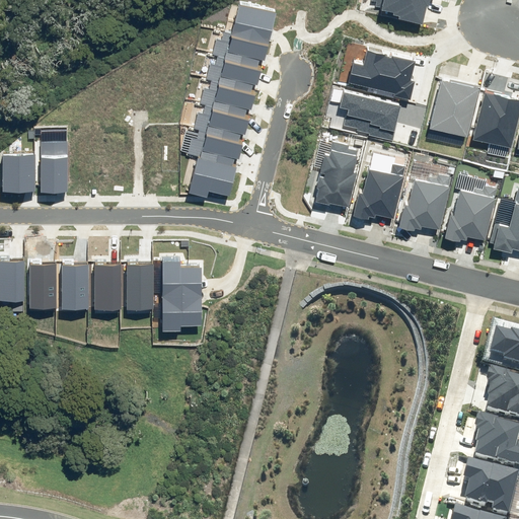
[(265,61),(277,13),(240,4),(228,52),(265,61)]
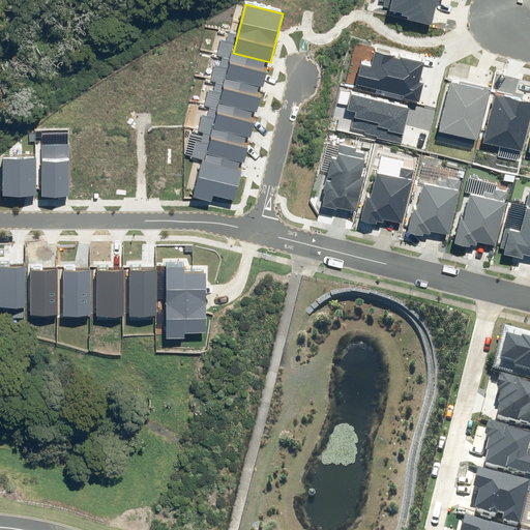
[(70,197),(70,144),(67,144),(67,134),(42,134),(42,197),(70,197)]
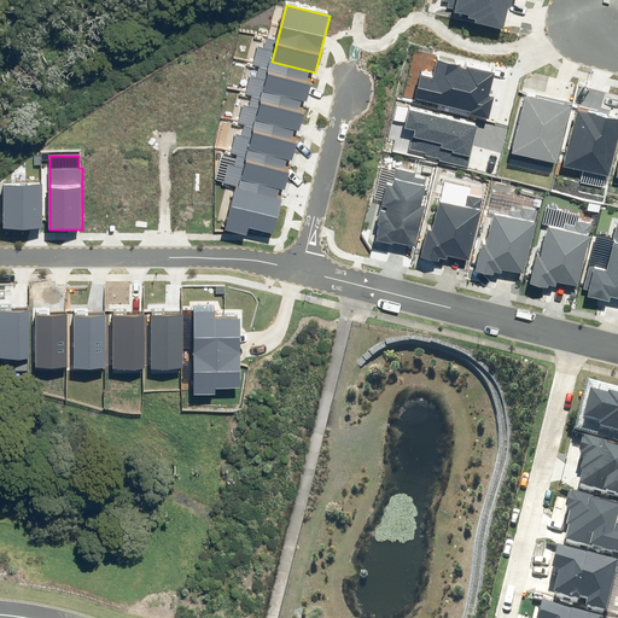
[(42,228),(42,184),(3,184),(3,228),(42,228)]
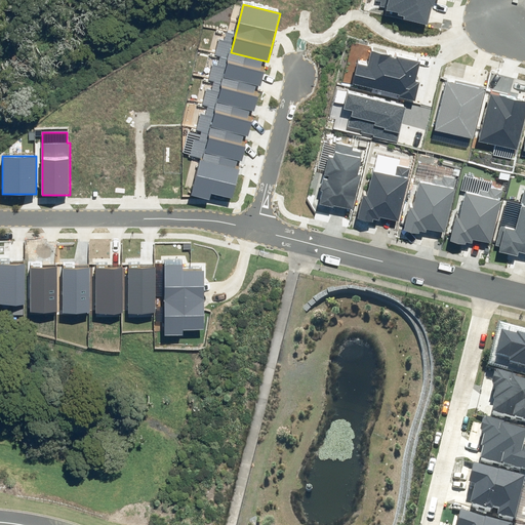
[(233,199),(240,169),(200,160),(192,195),(210,199),(211,194),(233,199)]
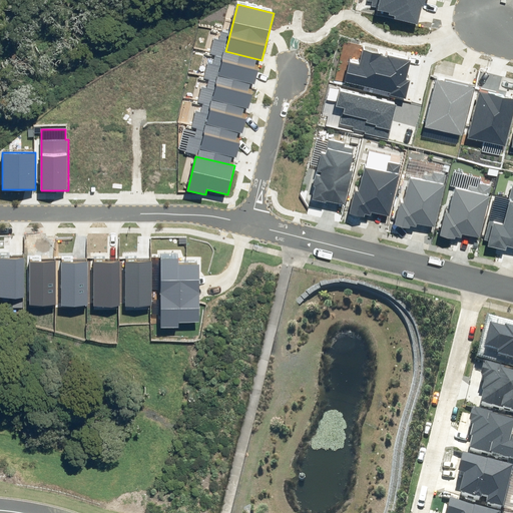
[(178,252),(160,252),(160,328),(179,328),(179,323),(199,323),(199,265),(178,265),(178,252)]
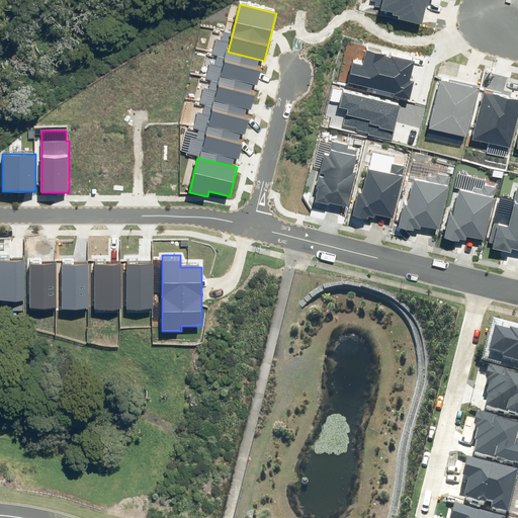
[(24,260),(0,260),(0,299),(24,300),(24,260)]
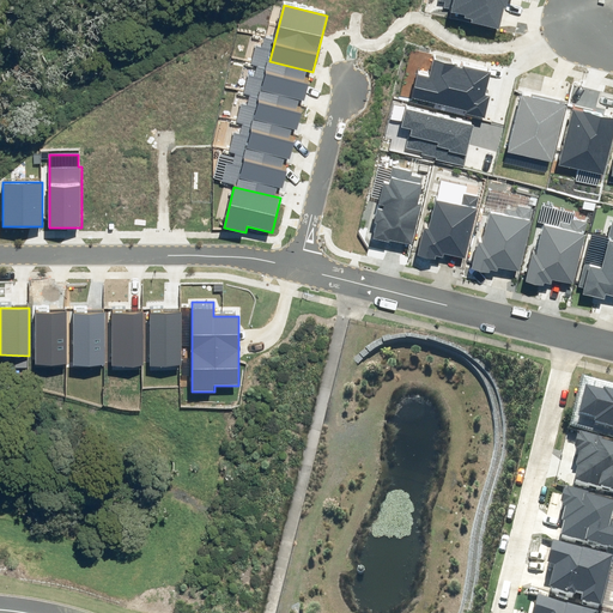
[(66,313),(35,313),(36,365),(67,364),(66,313)]
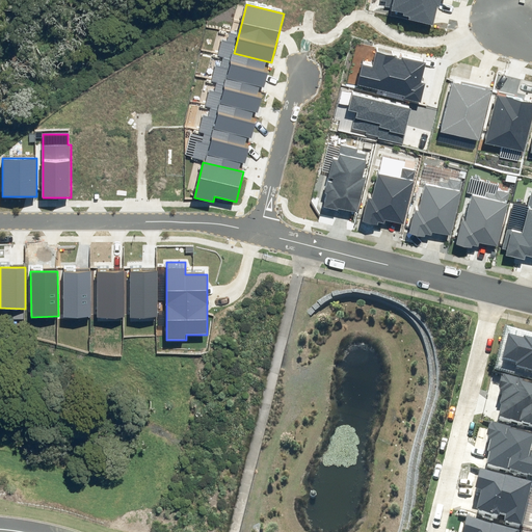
[(89,271),(63,271),(63,317),(90,317),(89,271)]
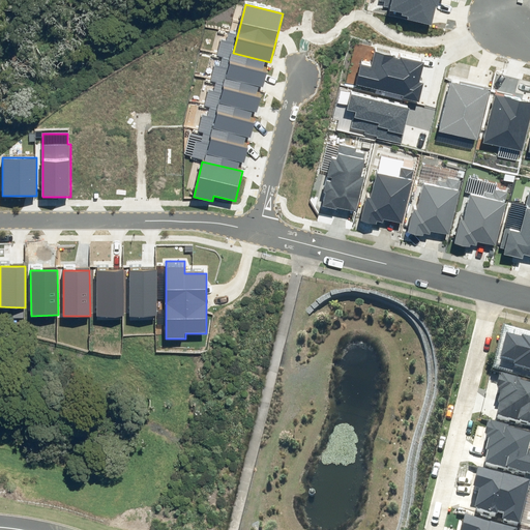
[(156,270),(129,270),(129,317),(156,317),(156,270)]
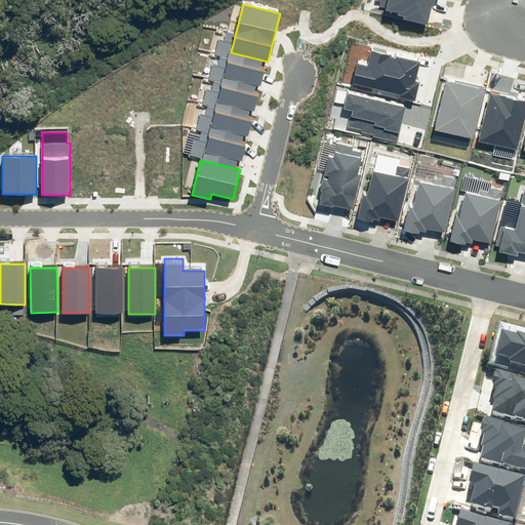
[(122,269),(96,269),(96,314),(122,313),(122,269)]
